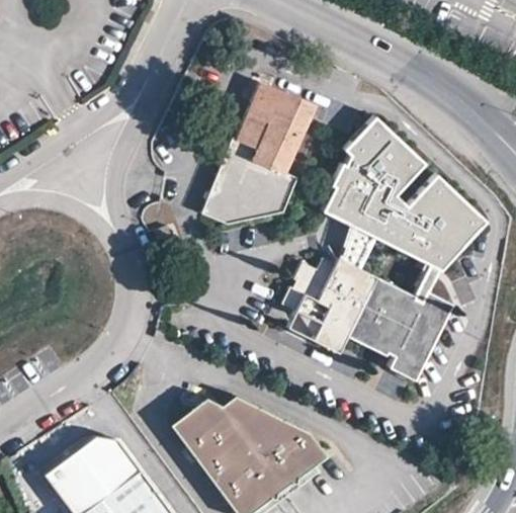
[(283,176),(315,107),(268,87),(265,86),(240,144),(235,143),(230,155),(235,168),(244,172),(219,225),(226,228),(282,216),(297,183),(283,176)]
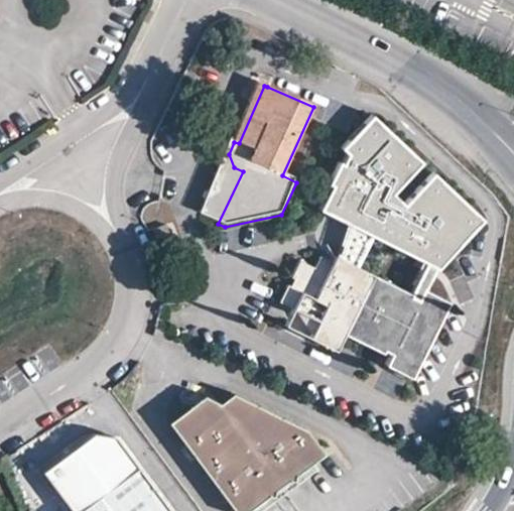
[(331,187),(320,213),(349,225),(375,236),(420,256),(428,237),(453,247),(489,194),(430,157),(408,195),(394,185),(416,149),(360,114),(338,151),(345,155),(340,166),(337,165),(328,186),(331,187)]
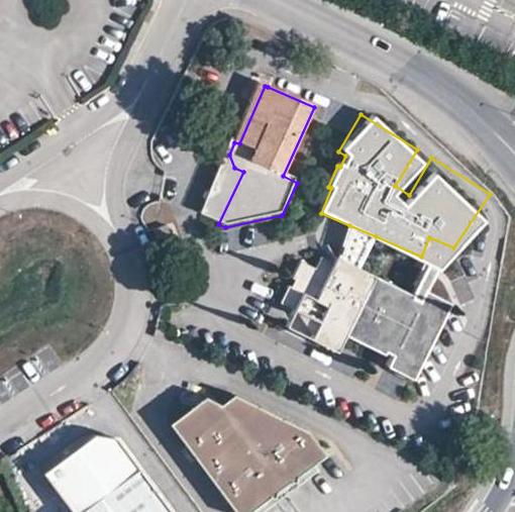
[(200,215),(218,224),(243,172),(234,168),(225,164),(200,215)]
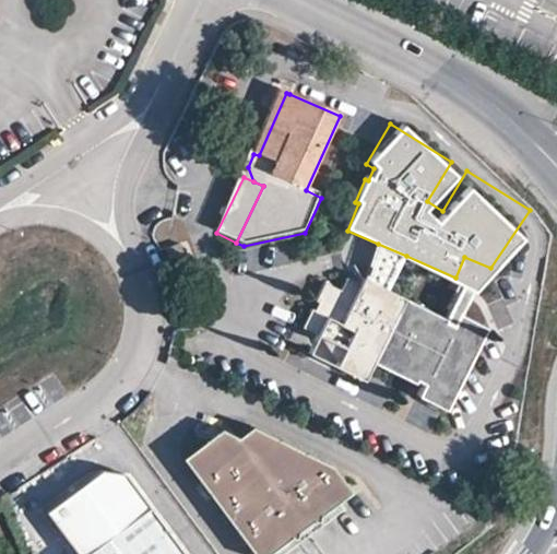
[(176,244),(164,249),(168,260),(180,255),(176,244)]
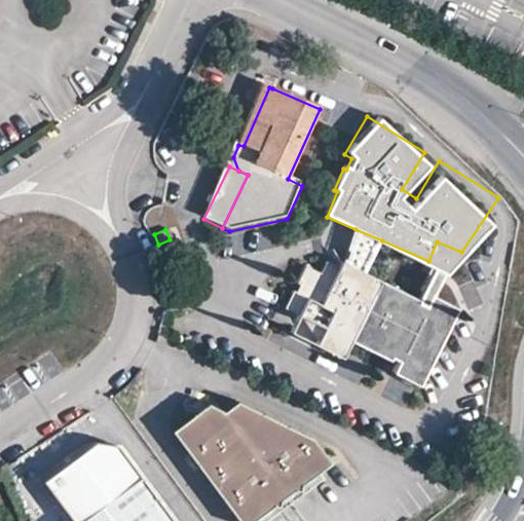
[(382,240),(356,229),(348,265),(367,273),(382,240)]
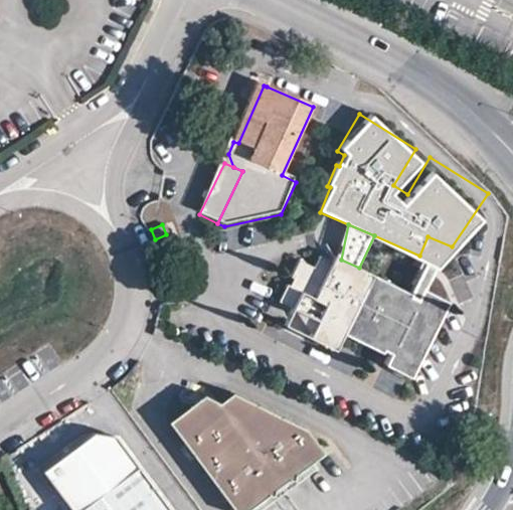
[(174,253),(166,234),(155,239),(162,259),(174,253)]
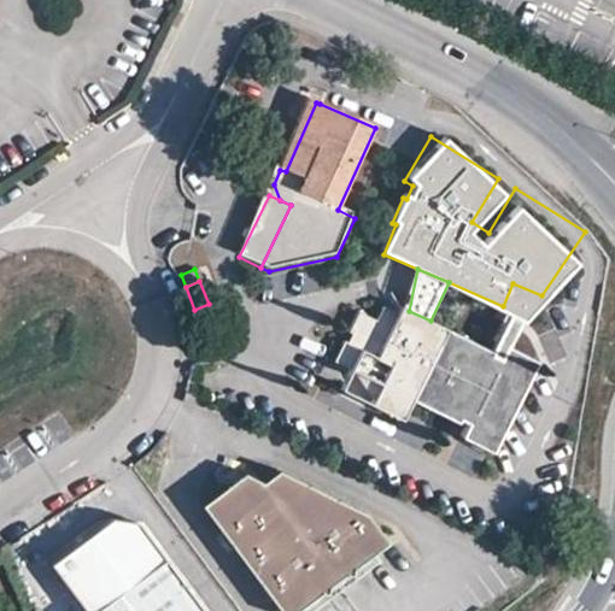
[(513,283),(503,306),(515,311),(525,315),(527,316),(542,295),(513,283)]
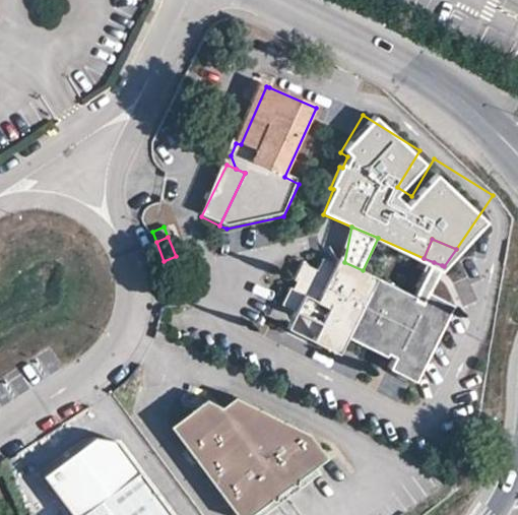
[(320,342),(336,349),(345,331),(394,353),(396,352),(403,356),(398,367),(425,378),(458,299),(432,287),(428,299),(418,295),(363,270),(344,262),(341,261),(339,267),(326,261),(321,273),(307,266),(289,310),(306,319),(323,336),(320,342)]
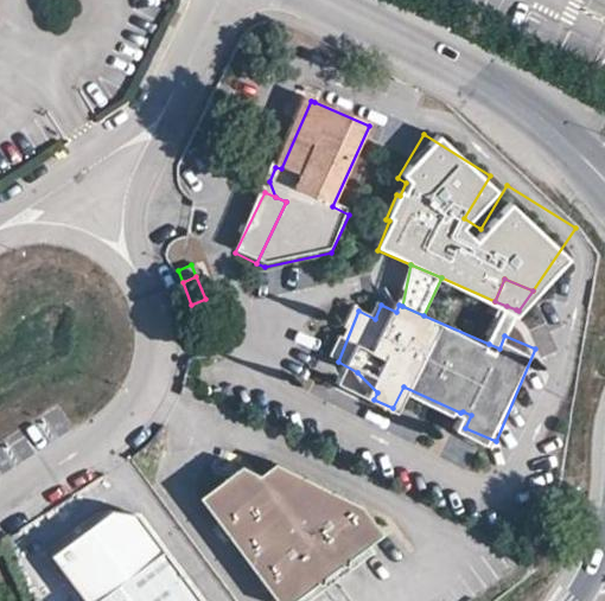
[(516,309),(507,306),(489,344),(500,349),(504,336),(516,309)]
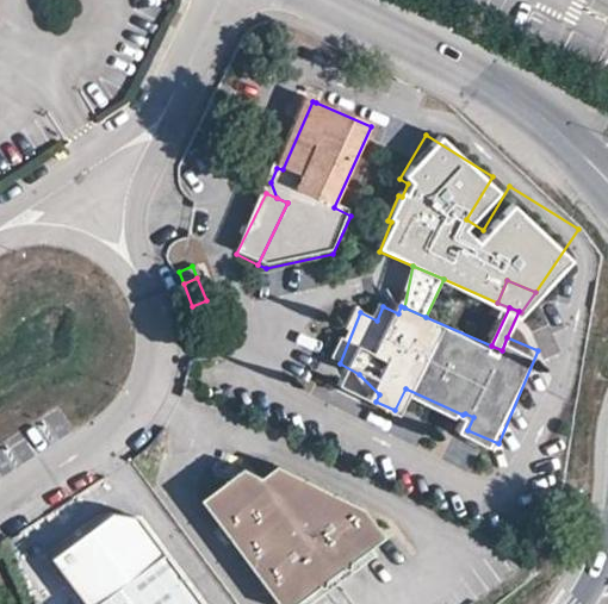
[(361,508),(277,466),(259,479),(244,469),(203,502),(277,603),(296,603),(318,587),(328,590),(333,568),(349,572),(352,564),(384,540),(361,508)]
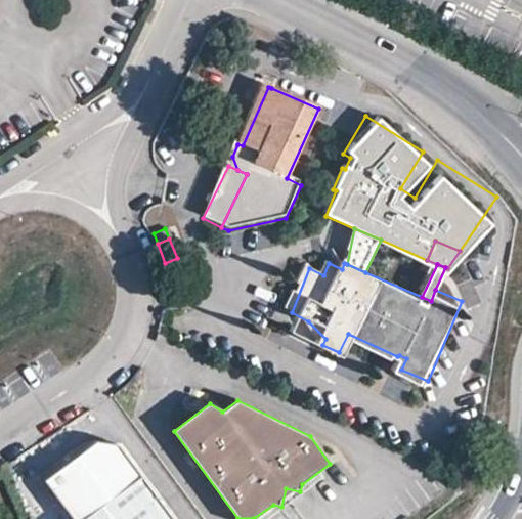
[(88,518),(142,478),(115,441),(97,438),(35,484),(60,518),(88,518)]
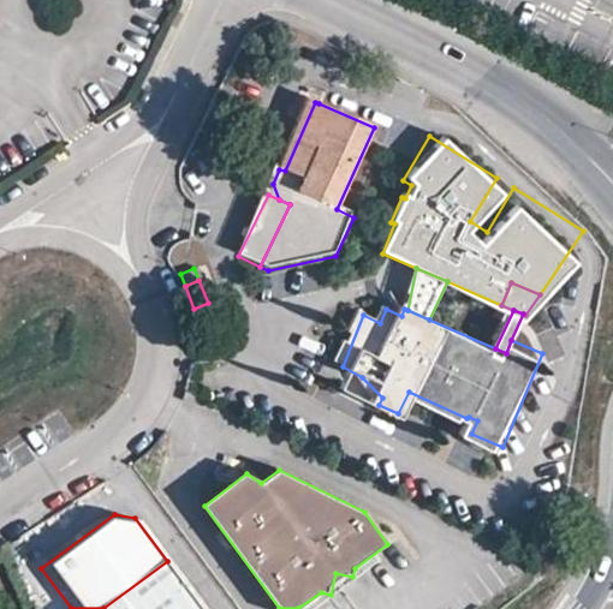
[(202,608),(167,561),(103,608),(202,608)]
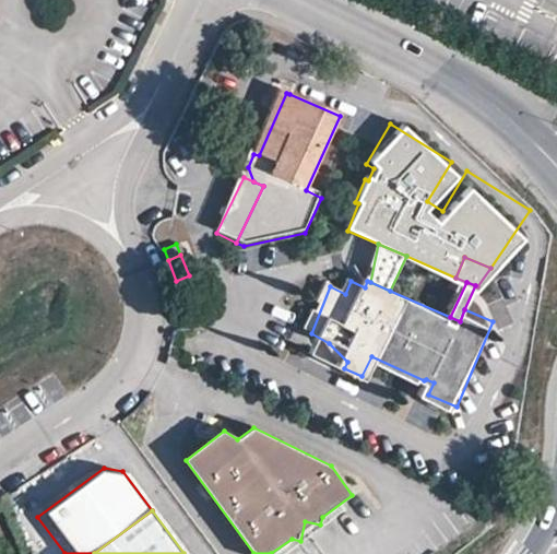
[(300,541),(320,525),(305,521),(300,541)]
